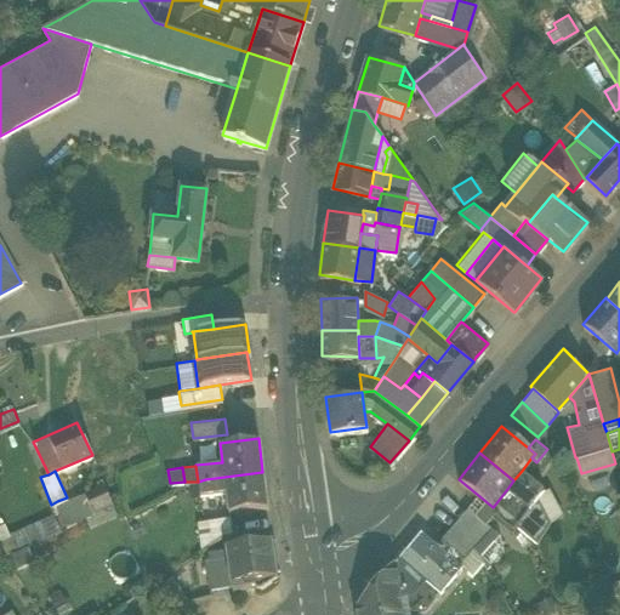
[(544,489),(522,471),(513,480),(536,499),(544,489)]
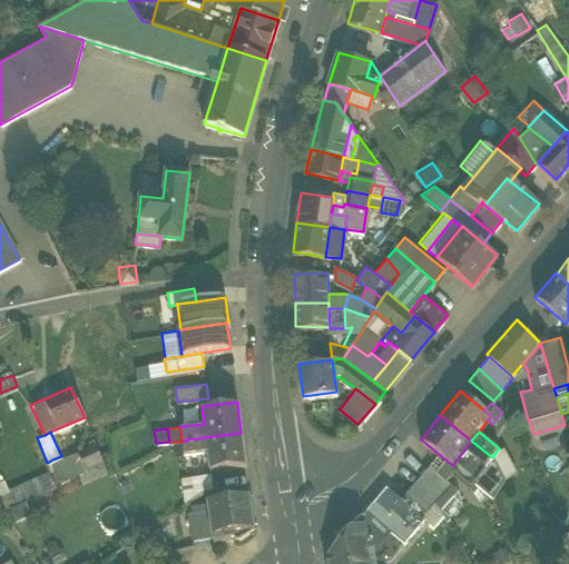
[(245,464),(241,433),(206,437),(207,451),(209,468),(245,464)]
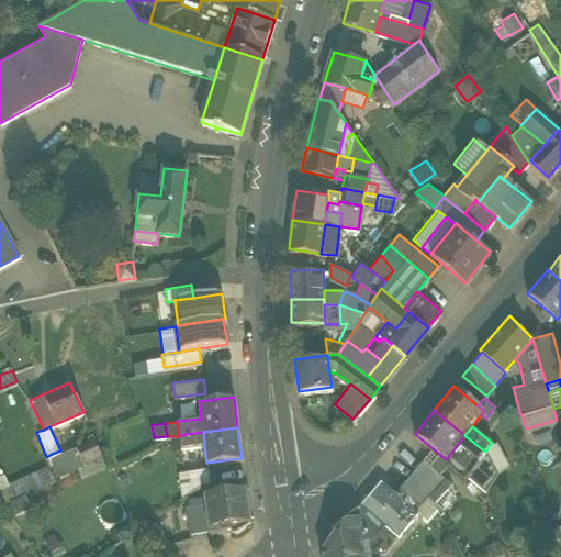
[(179,436),(180,448),(204,445),(203,432),(186,434),(179,436)]
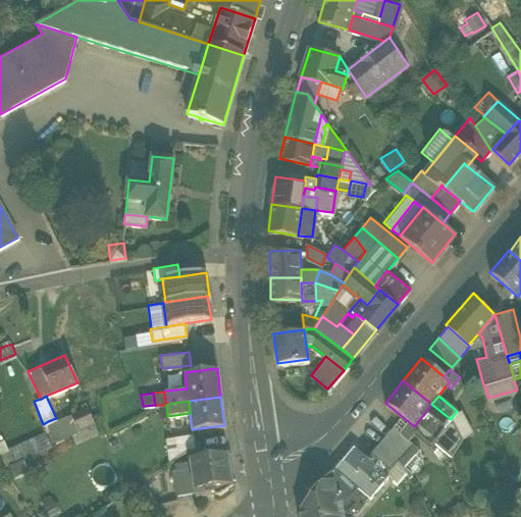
[(451,419),(431,404),(426,411),(445,426),(451,419)]
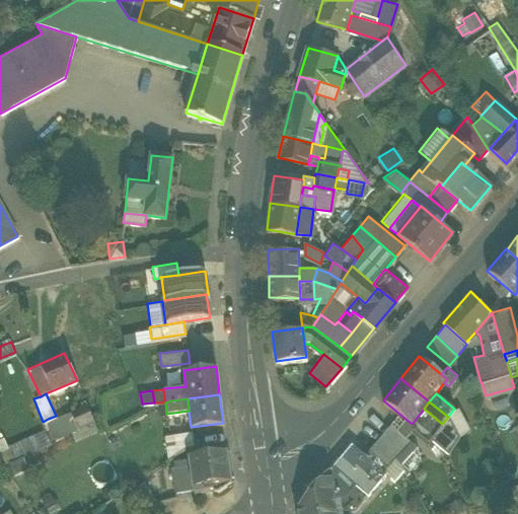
[(77,427),(93,420),(91,414),(87,404),(82,407),(71,411),(77,427)]
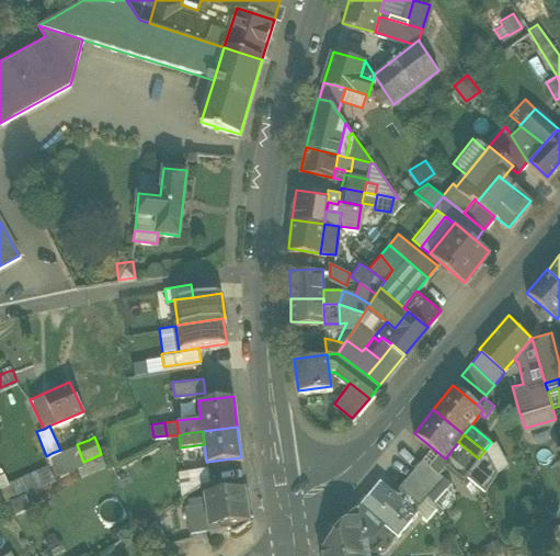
[(491,442),(484,451),(496,472),(509,465),(495,441),(491,442)]
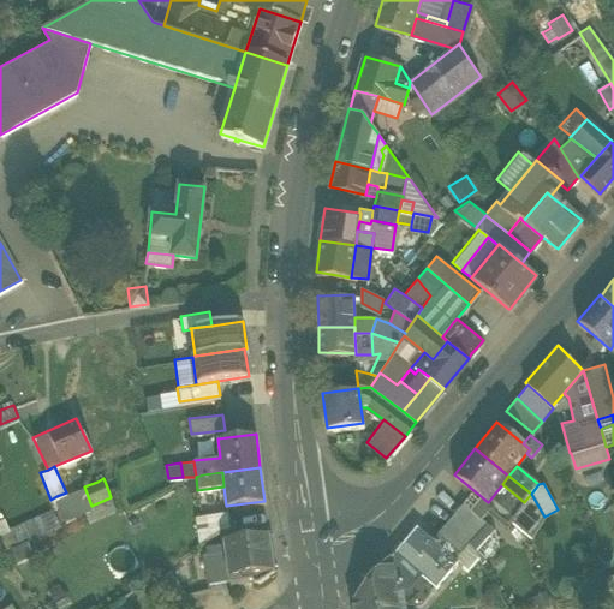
[(524,502),(502,484),(489,501),(492,503),(487,509),(506,525),(511,519),(524,502)]
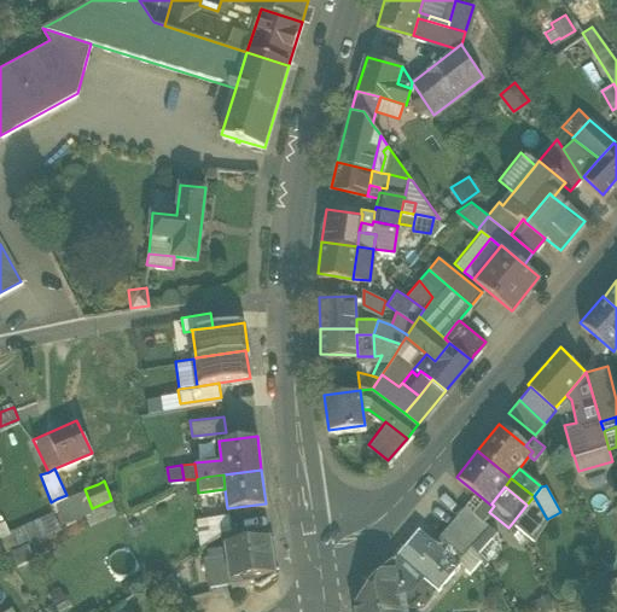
[(93,510),(92,508),(85,489),(67,496),(75,517),(85,513),(93,510)]
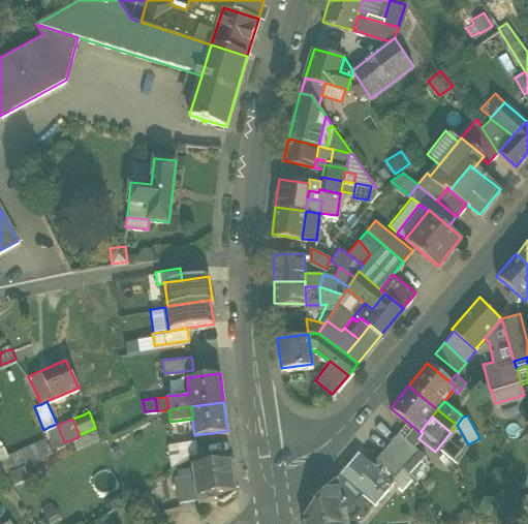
[(99,419),(93,422),(95,428),(101,425),(99,419)]
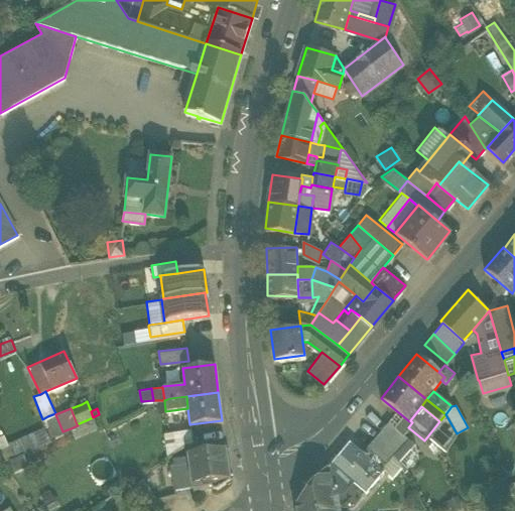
[(55,435),(62,431),(55,414),(55,413),(47,416),(55,435)]
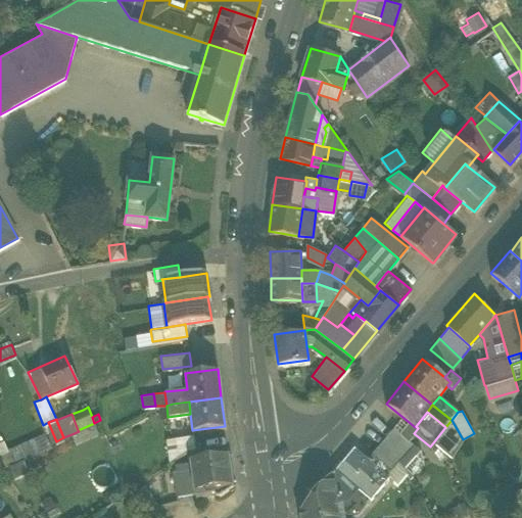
[(463,439),(452,420),(445,427),(434,441),(451,456),(463,439)]
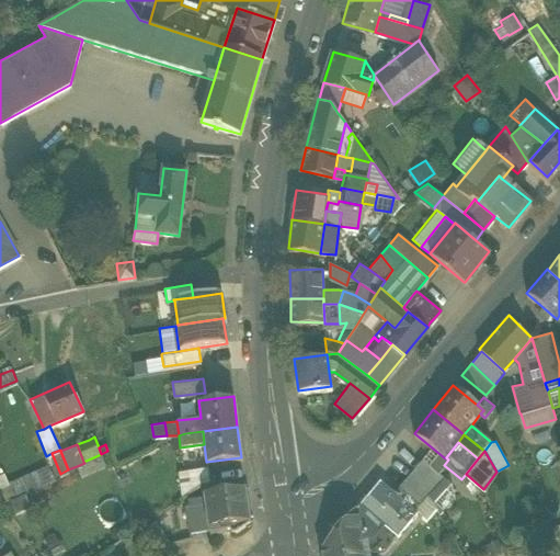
[(448,460),(446,457),(445,458),(438,453),(430,464),(438,473),(444,465),(448,460)]
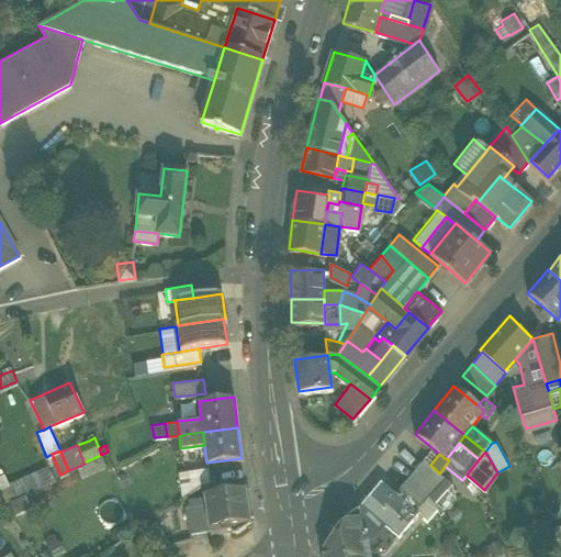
[(85,464),(77,467),(80,476),(105,465),(102,456),(85,464)]
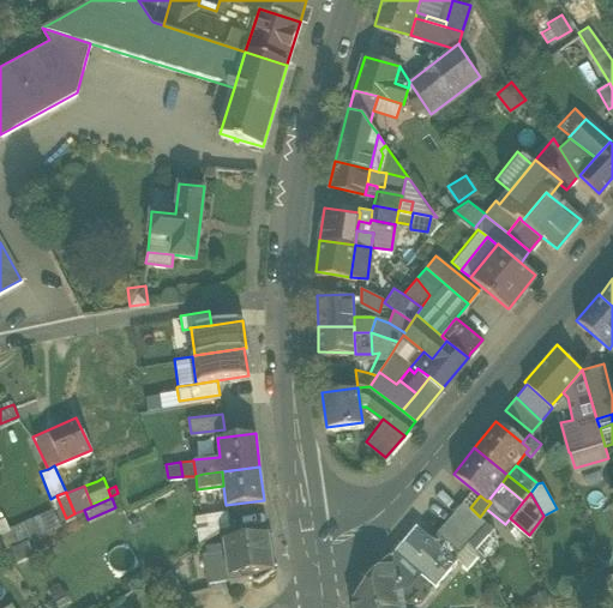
[(458,552),(469,541),(485,522),(480,517),(470,507),(462,500),(436,531),(438,534),(458,552)]
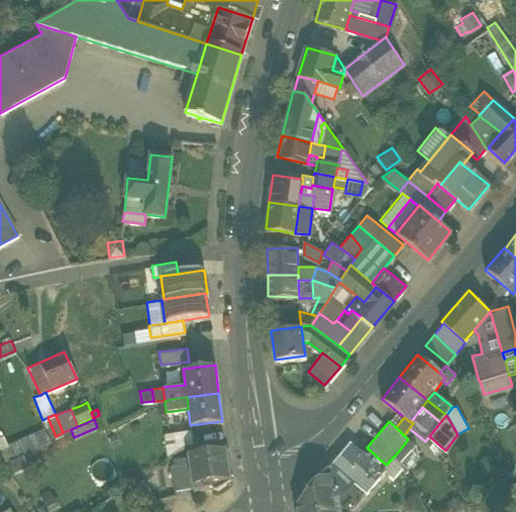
[(42,427),(0,445),(0,452),(2,458),(47,439),(42,427)]
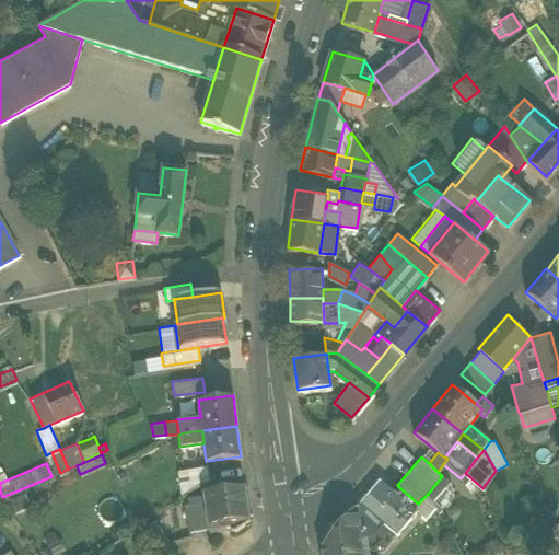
[(177,470),(181,494),(200,482),(209,481),(208,465),(177,470)]
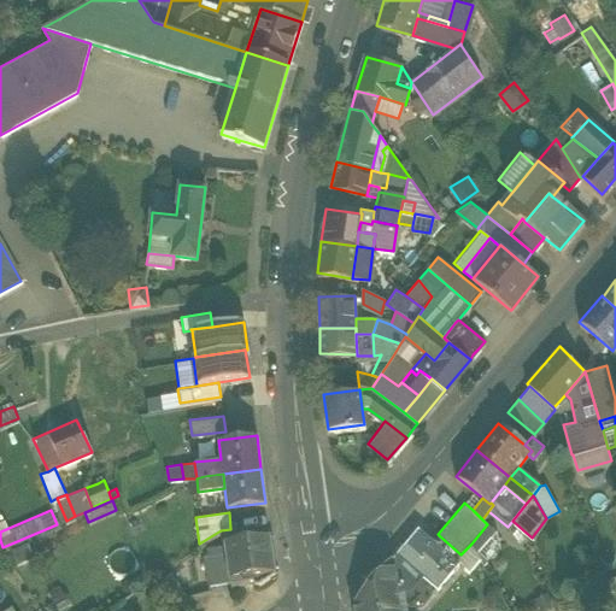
[(487,524),(471,544),(480,557),(484,563),(500,545),(496,530),(487,524)]
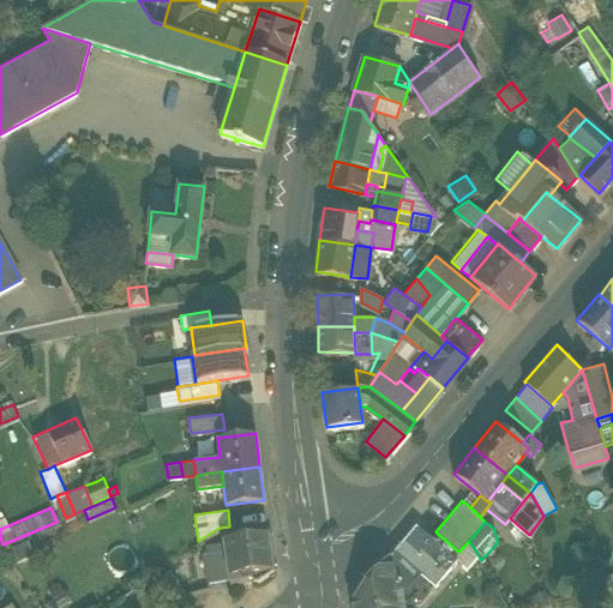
[(395,560),(397,584),(404,582),(416,566),(437,582),(456,560),(460,555),(456,554),(434,537),(416,523),(390,554),(391,555),(390,557),(395,560)]
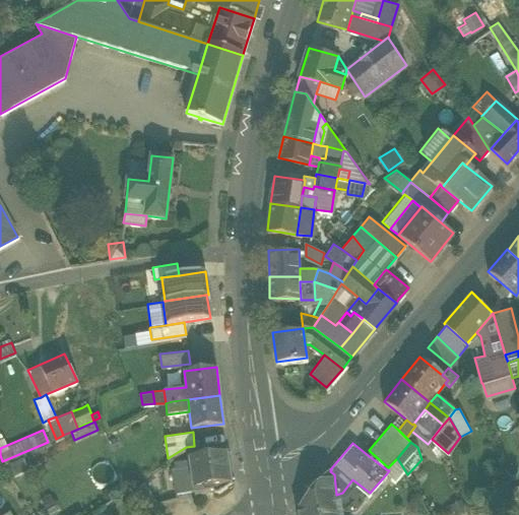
[(189,457),(190,463),(194,489),(194,494),(195,494),(219,490),(231,483),(232,483),(228,452),(189,457)]
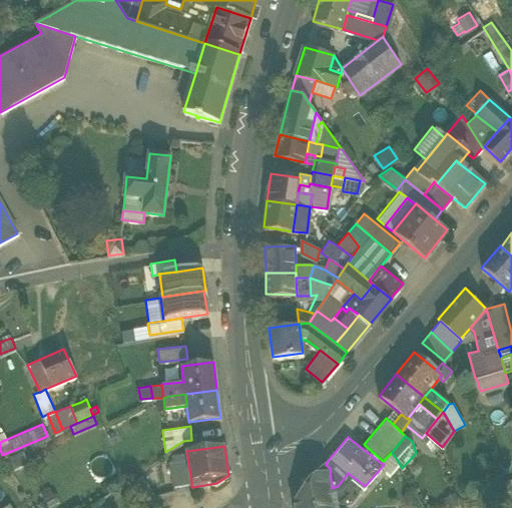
[(381,463),(383,461),(366,446),(363,449),(381,463)]
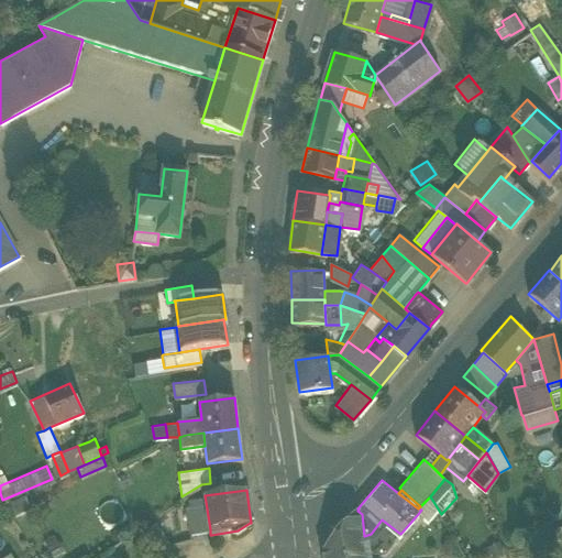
[(10,501),(15,513),(31,506),(26,495),(10,501)]
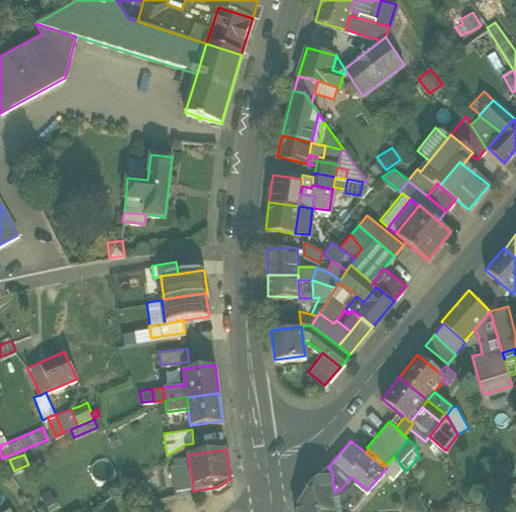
[(402,467),(395,455),(386,465),(384,467),(387,468),(384,472),(393,479),(402,467)]
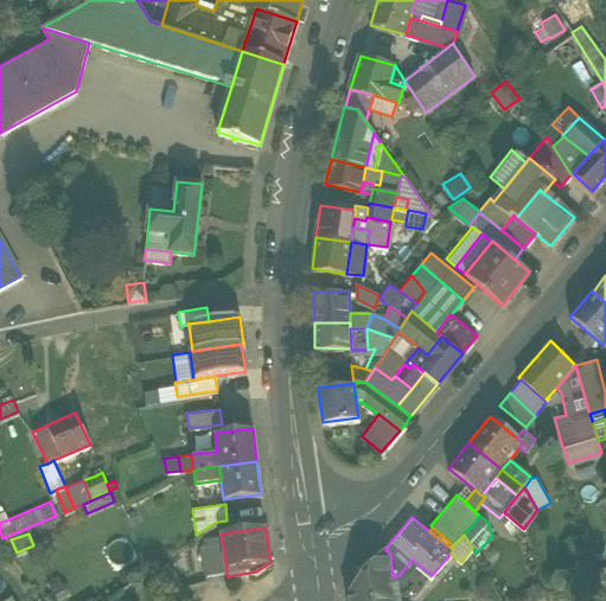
[(204,574),(227,570),(222,541),(209,543),(201,544),(204,574)]
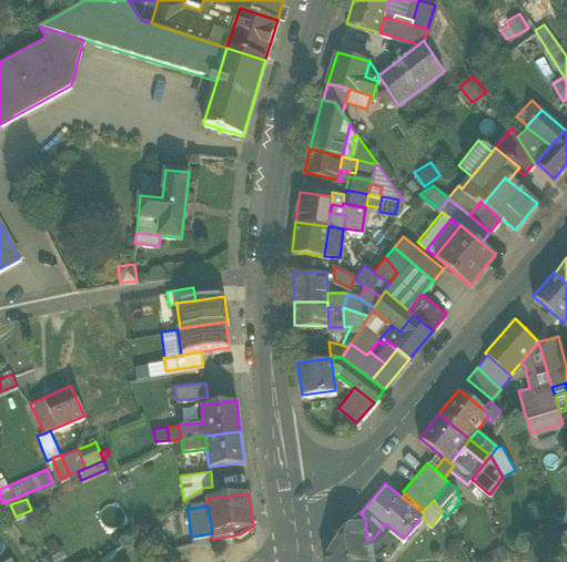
[(325,553),(326,561),(368,561),(367,540),(365,518),(361,514),(360,513),(325,553)]
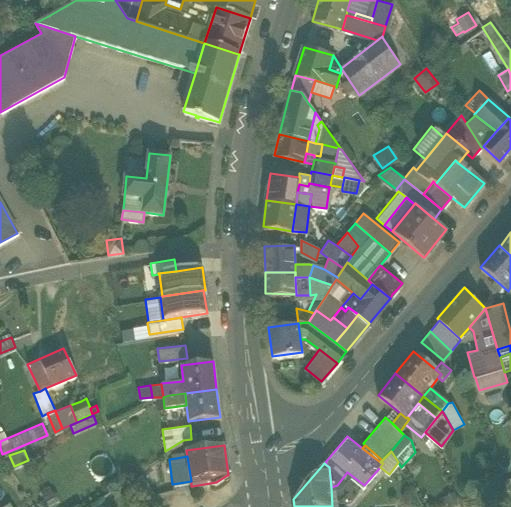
[(132,480),(145,499),(155,493),(142,473),(132,480)]
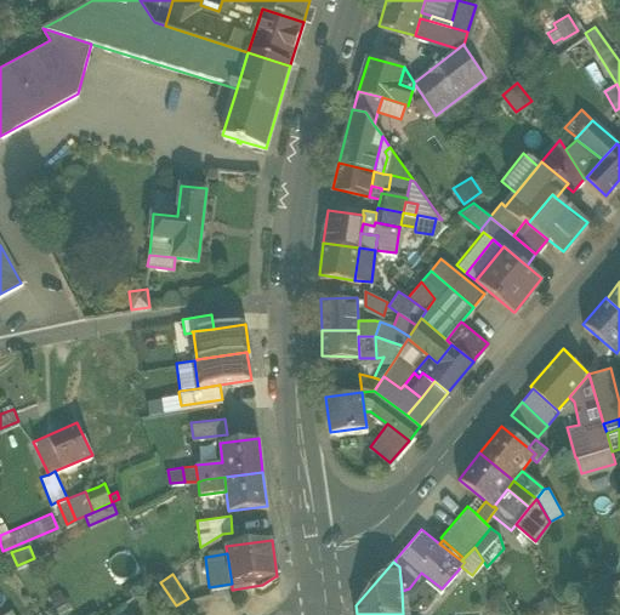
[(58,585),(46,592),(57,611),(72,603),(66,593),(63,594),(58,585)]
